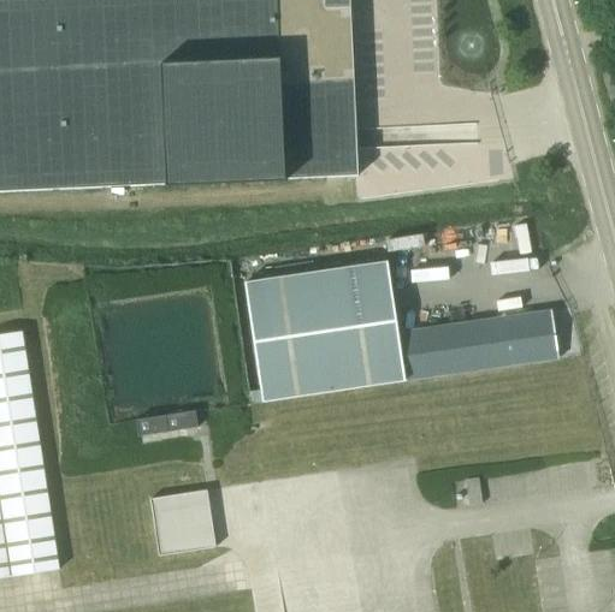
[(0,0),(0,189),(359,173),(350,0),(0,0)]
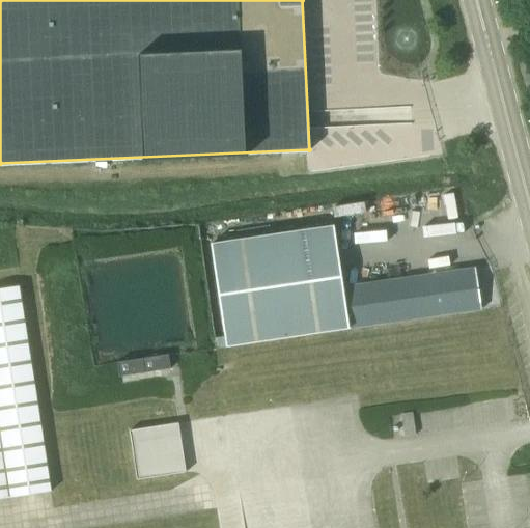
[(476,267),(343,285),(335,224),(213,242),(228,344),(482,307),(476,267)]
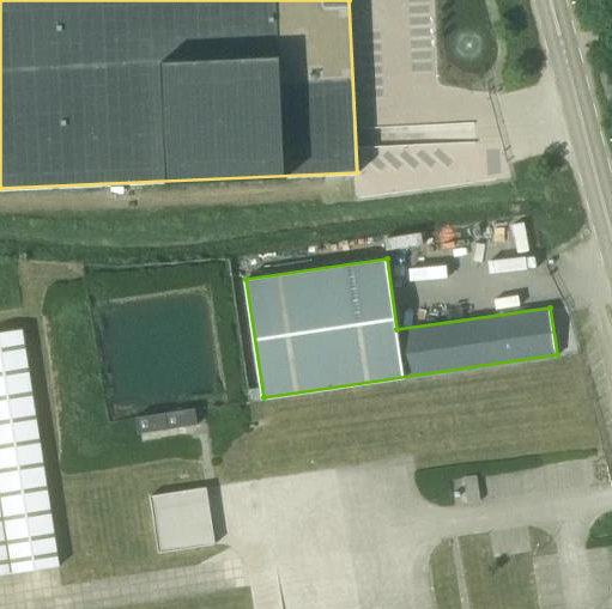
[(23,328),(0,332),(0,573),(59,565),(23,328)]
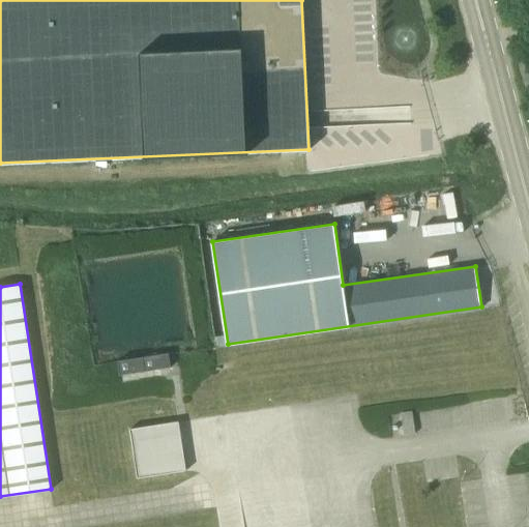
[(170,366),(169,352),(117,359),(120,373),(170,366)]
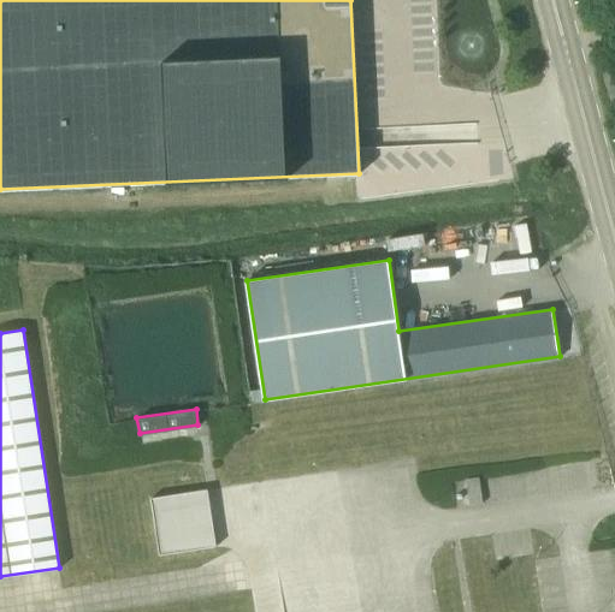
[(479,475),(466,477),(469,504),(484,501),(479,475)]
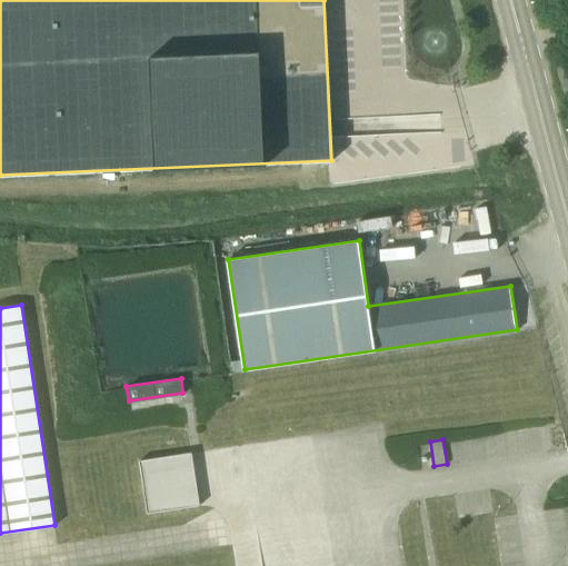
[(192,452),(139,459),(148,513),(200,504),(192,452)]
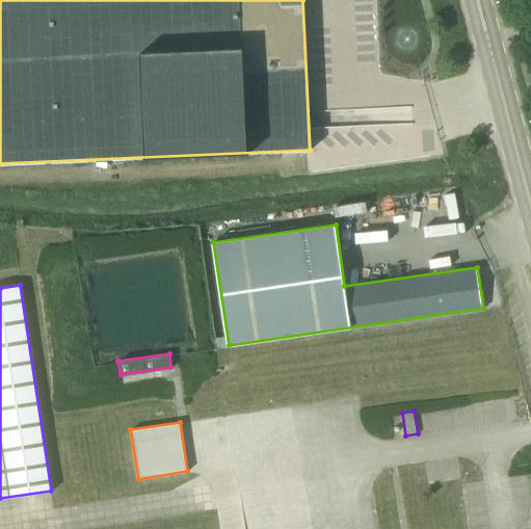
All buildings are outlined.
